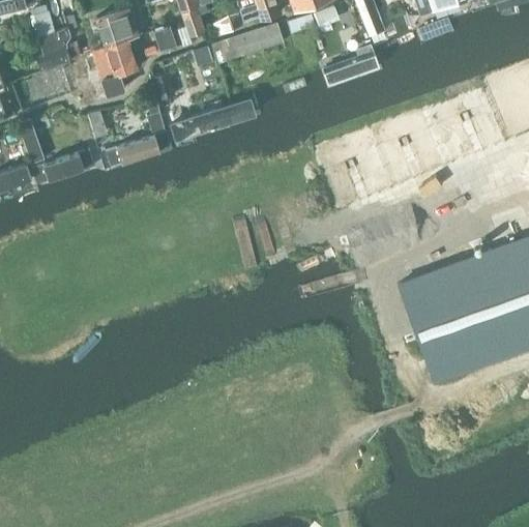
[(0,0),(0,17),(29,9),(26,0),(0,0)]
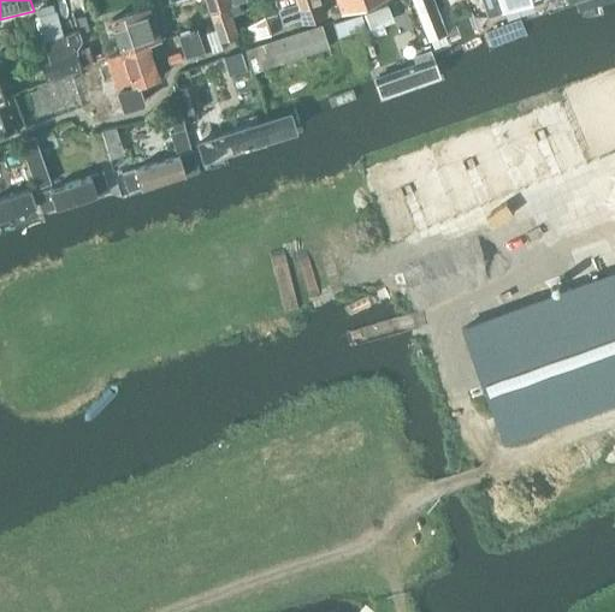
[(205,0),(212,22),(220,45),(238,39),(231,15),(240,12),(236,4),(248,0),(205,0)]
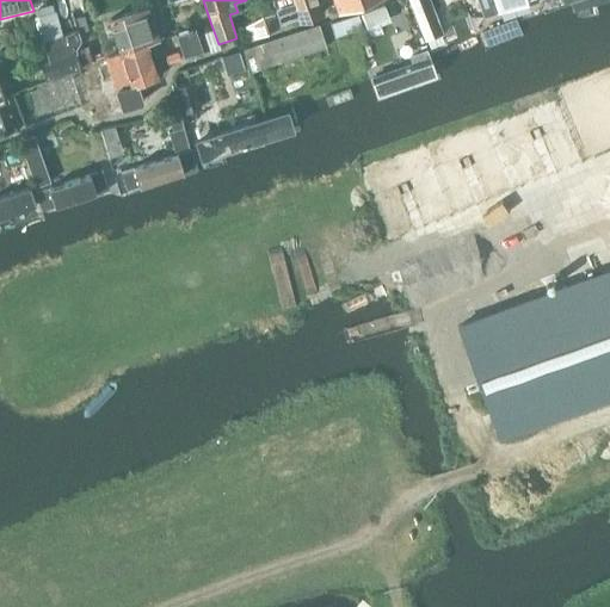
[(299,18),(301,24),(325,16),(319,0),(276,0),(284,23),(299,18)]
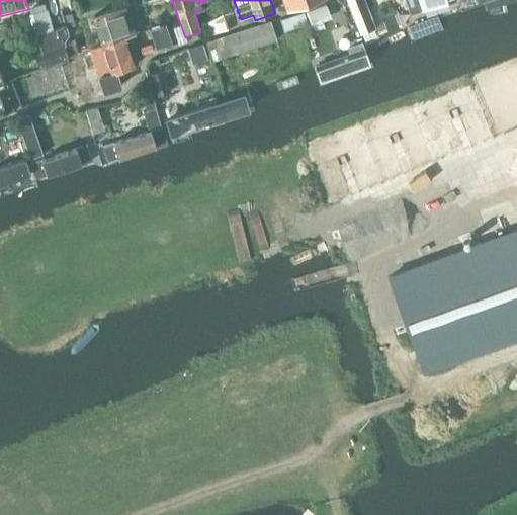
[(284,0),(288,11),(320,0),(284,0)]
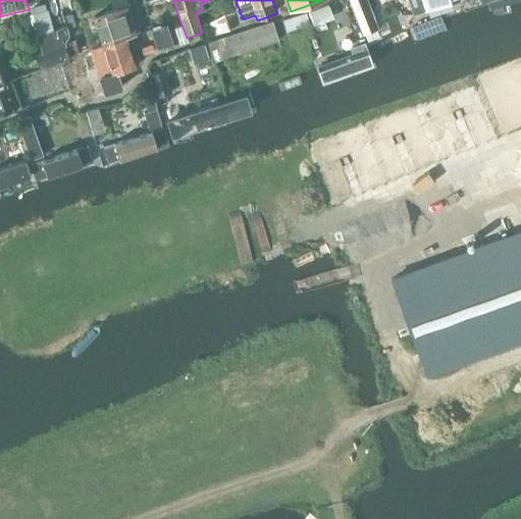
[(351,0),(365,37),(379,31),(367,0),(351,0)]
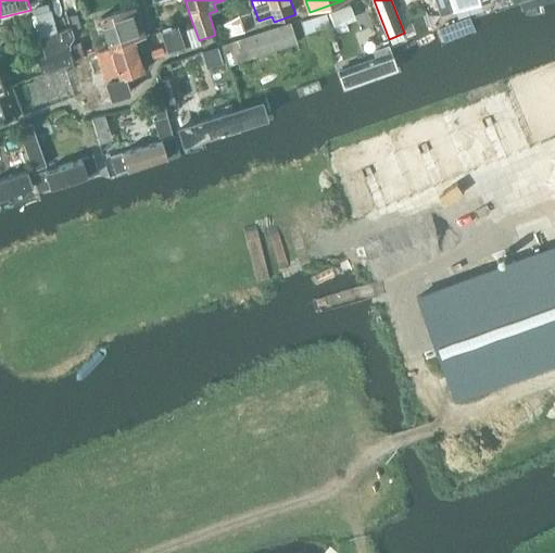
[(449,0),(453,10),(477,2),(476,0),(449,0)]
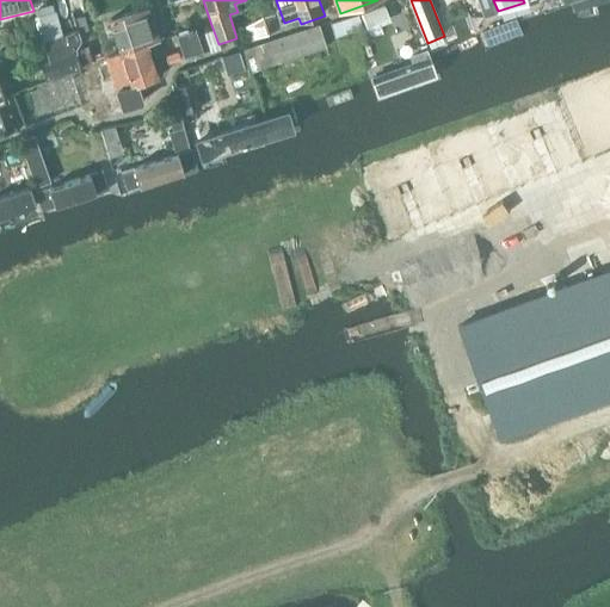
[(609,0),(571,0),(575,12),(609,0)]
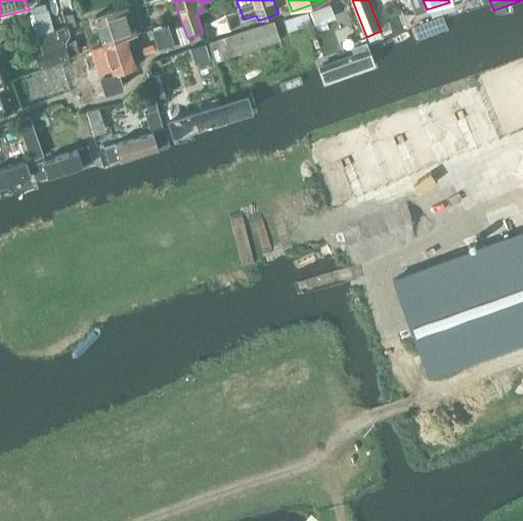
[(331,6),(311,13),(316,27),(336,19),(335,16),(331,6)]
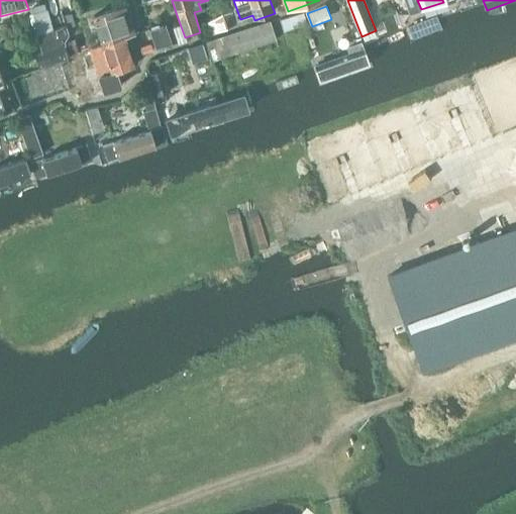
[(104,47),(125,40),(136,37),(127,9),(94,20),(104,47)]
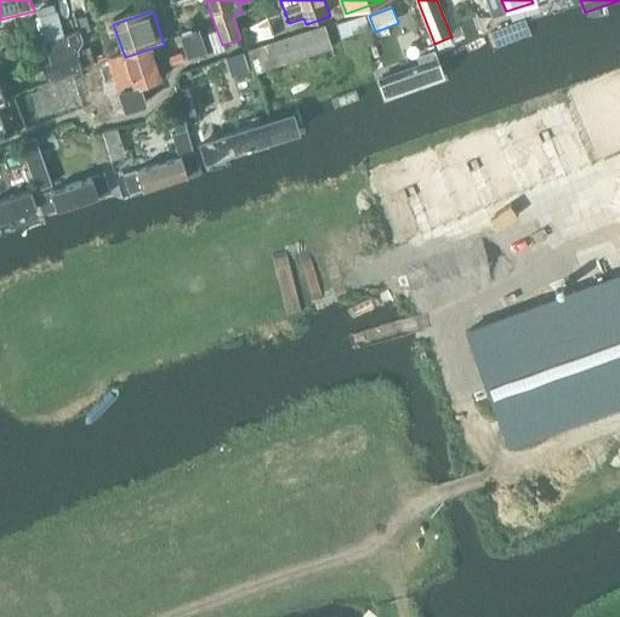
[(259,23),(250,29),(255,43),(284,33),(279,16),(259,23)]
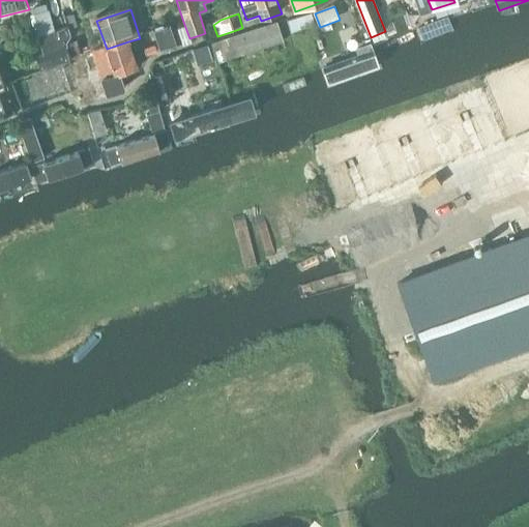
[(312,15),(288,23),(292,33),(315,25),(312,15)]
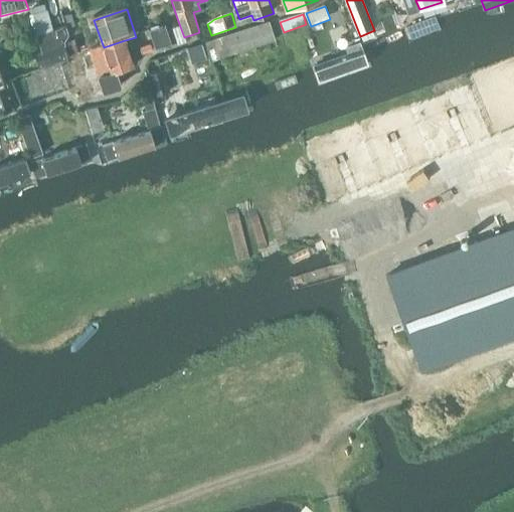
[(72,17),(64,19),(67,28),(67,30),(75,28),(72,17)]
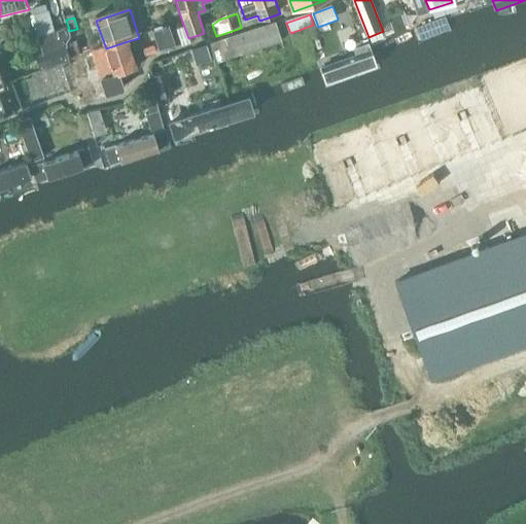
[(401,18),(392,22),(397,35),(407,31),(401,18)]
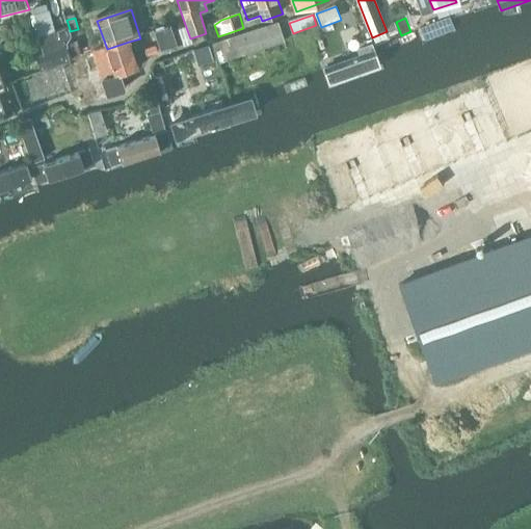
[(211,46),(217,64),(285,43),(279,24),(211,46)]
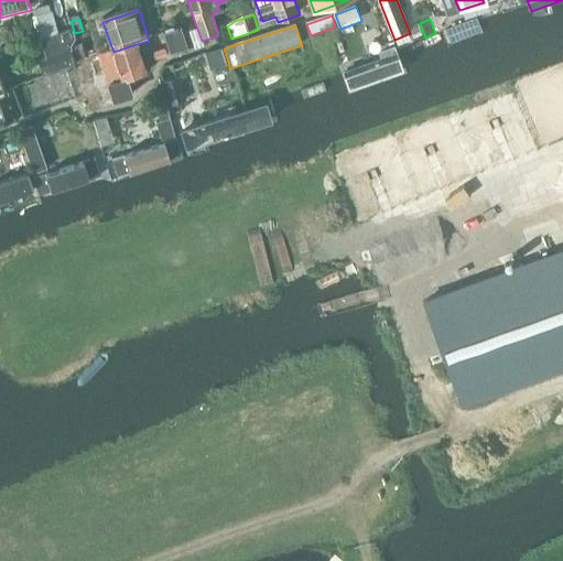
[(74,31),(41,42),(46,60),(63,54),(71,52),(73,51),(72,50),(72,49),(76,40),(74,33),(74,31)]
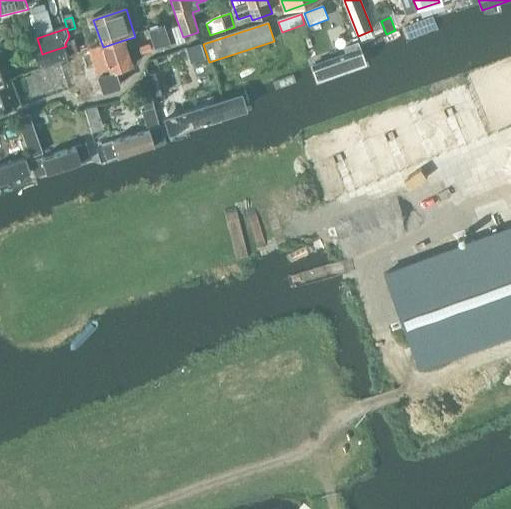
[(163,28),(149,33),(155,51),(169,46),(163,28)]
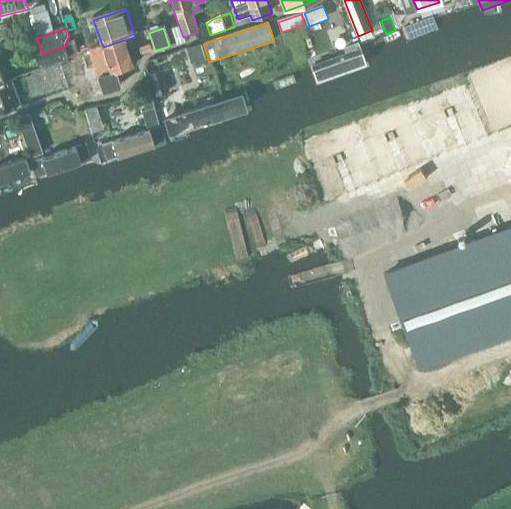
[(91,51),(105,92),(120,87),(116,74),(133,68),(124,40),(103,47),(91,51)]
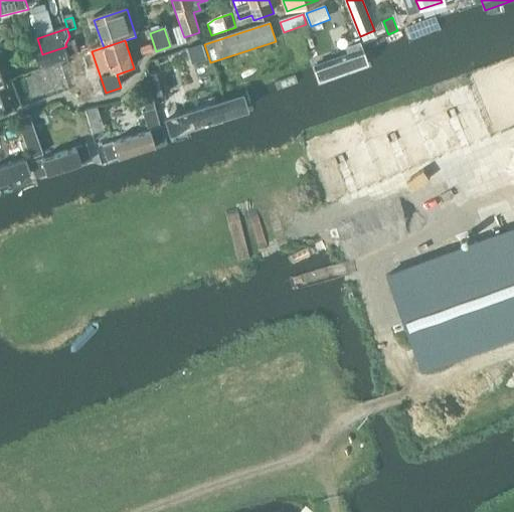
[(73,42),(65,45),(66,46),(69,56),(76,53),(73,42)]
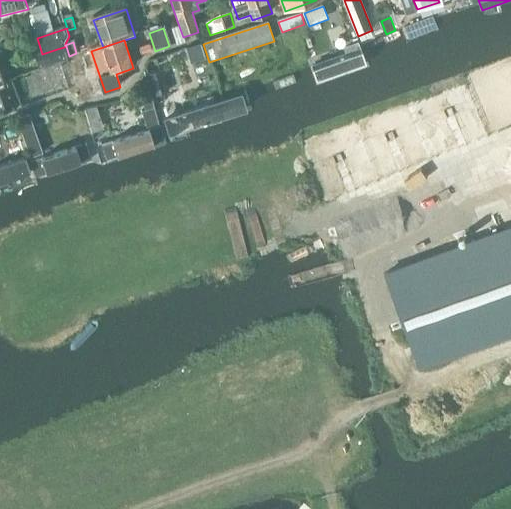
[(200,45),(187,50),(192,65),(205,61),(200,45)]
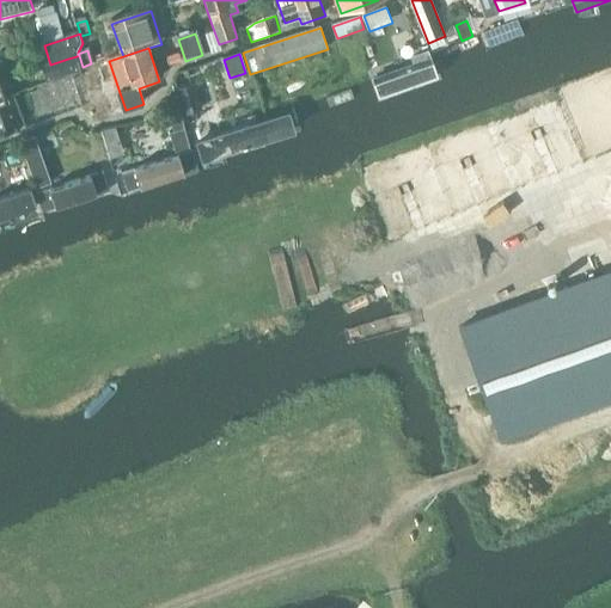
[(49,84),(81,72),(77,56),(68,59),(50,65),(43,67),(49,84)]
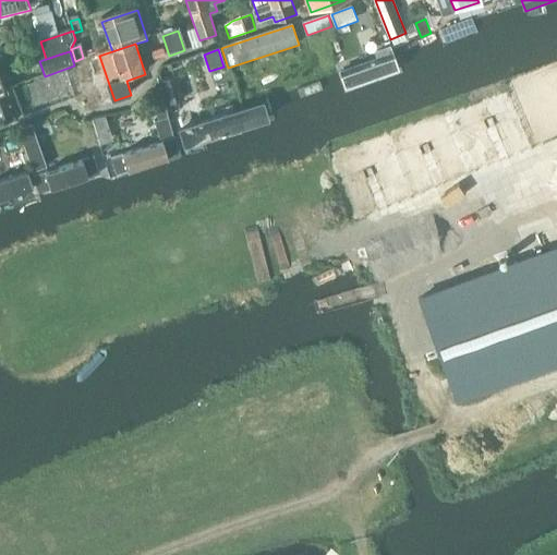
[(165,51),(154,55),(156,60),(167,57),(165,51)]
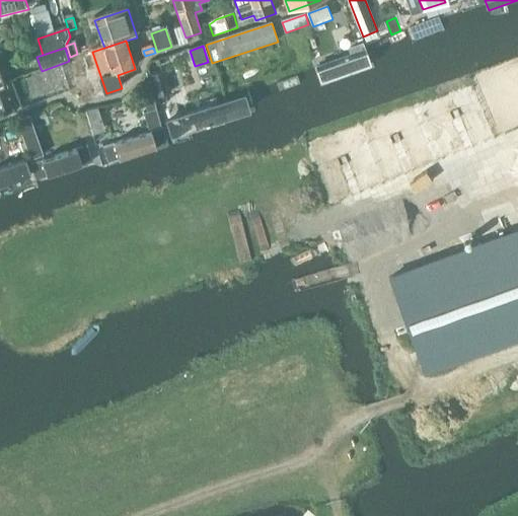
[(322,84),(372,67),(366,50),(316,67),(322,84)]
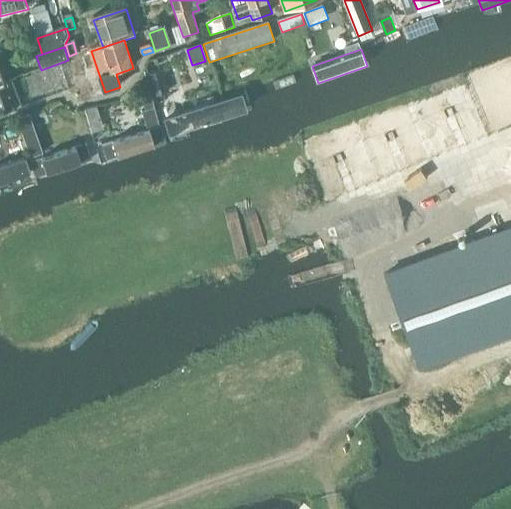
[(162,72),(151,76),(158,96),(160,95),(169,92),(162,72)]
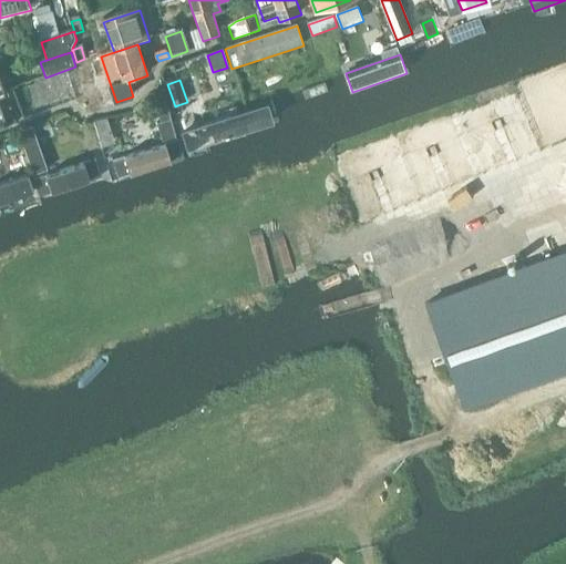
[(167,102),(157,105),(162,122),(158,124),(163,142),(177,137),(167,102)]
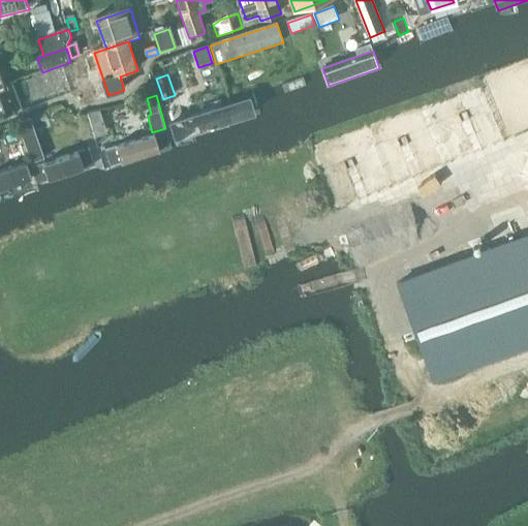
[(168,122),(175,140),(255,115),(250,97),(168,122)]
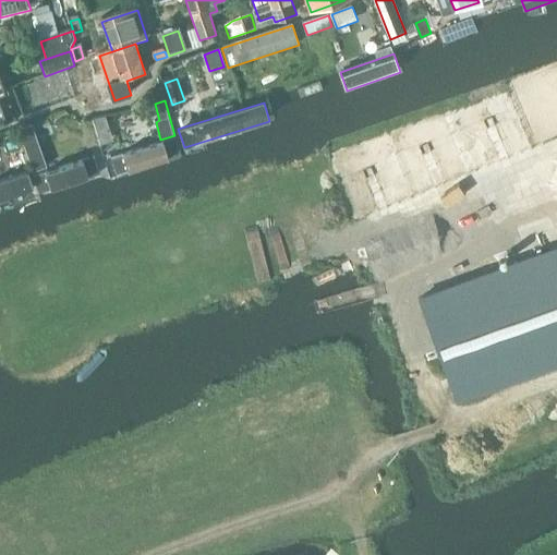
[(35,173),(47,168),(33,128),(21,131),(35,173)]
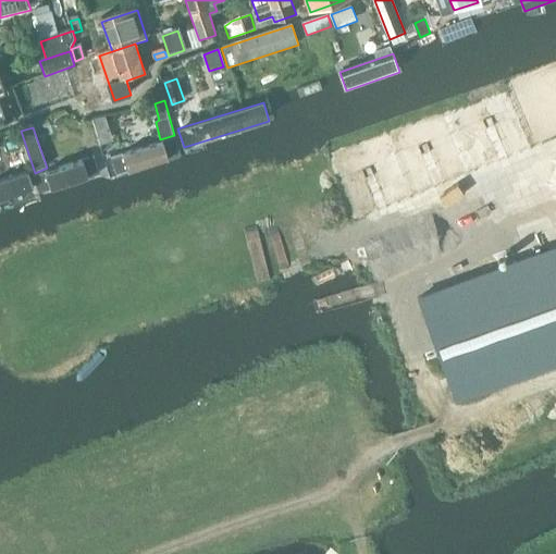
[(110,159),(115,177),(182,157),(175,138),(110,159)]
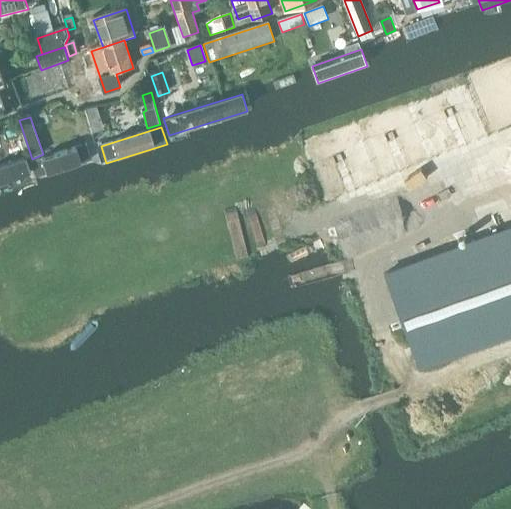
[(374,138),(347,148),(352,163),(379,153),(374,138)]
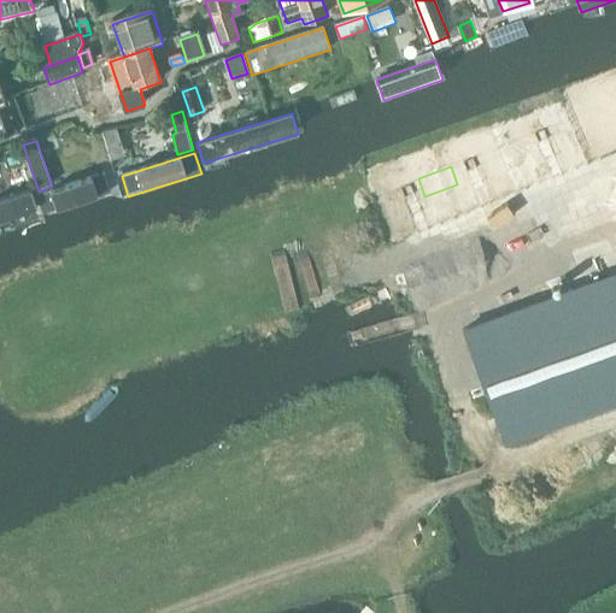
[(36,196),(44,217),(112,195),(106,175),(36,196)]
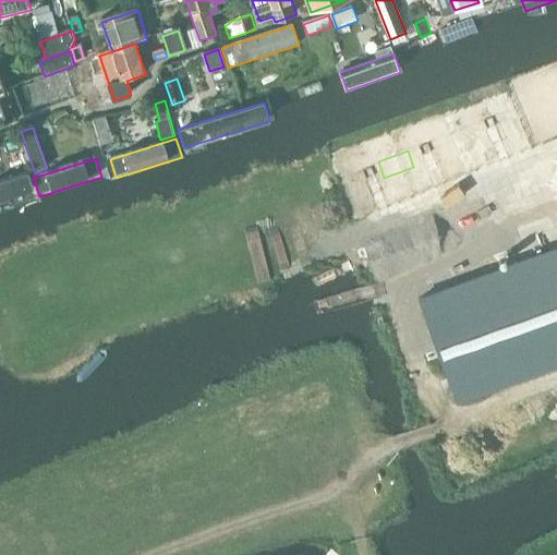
[(0,182),(0,201),(34,190),(28,172),(0,182)]
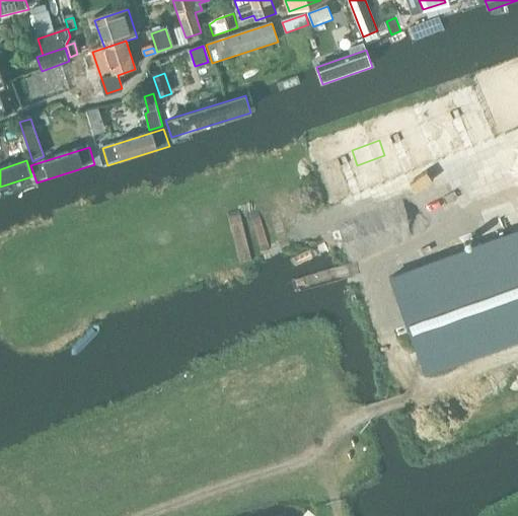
[(517,230),(389,278),(425,373),(517,338),(517,230)]
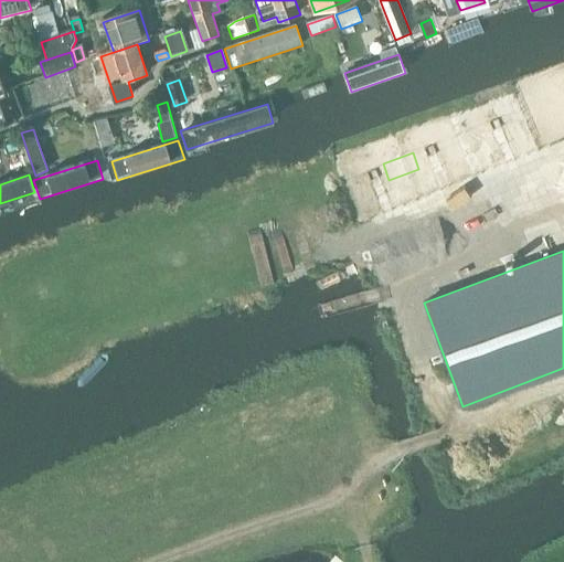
[(425,257),(429,269),(446,264),(442,252),(425,257)]
